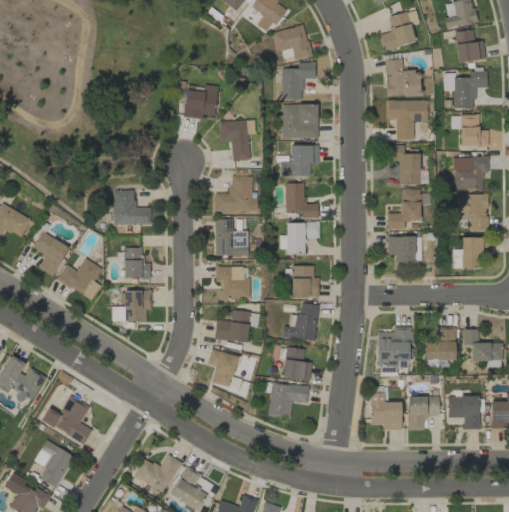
[(222,0),(236,11),(244,0),(222,0)]
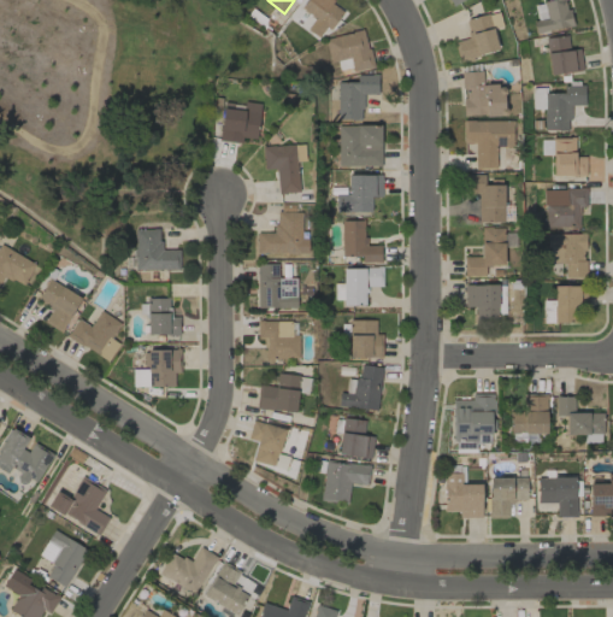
[(335,0),(308,0),(304,9),(317,18),(310,30),(322,37),(328,28),(332,31),(346,11),(334,4),(335,0)]
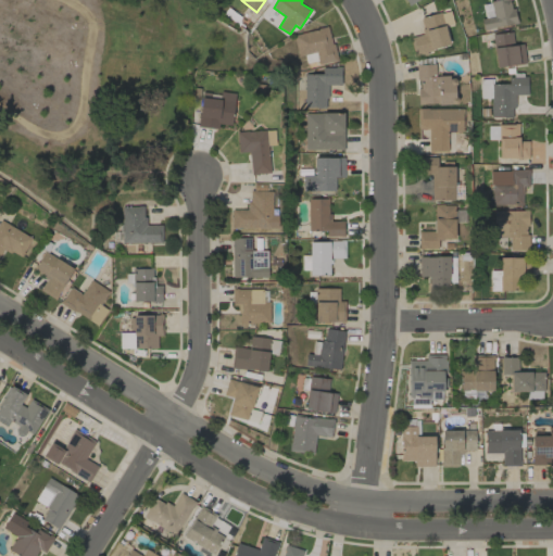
[(495,0),(495,1),(485,3),(487,20),(484,20),(486,29),(518,23),(514,0),(495,0)]
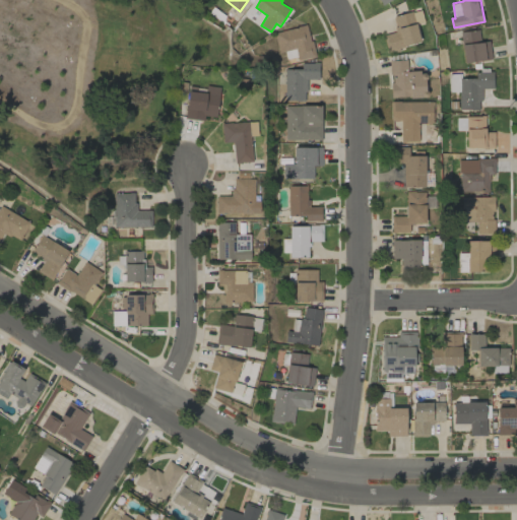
[(394,16),(398,31),(386,35),(389,50),(422,43),(413,11),(394,16)]
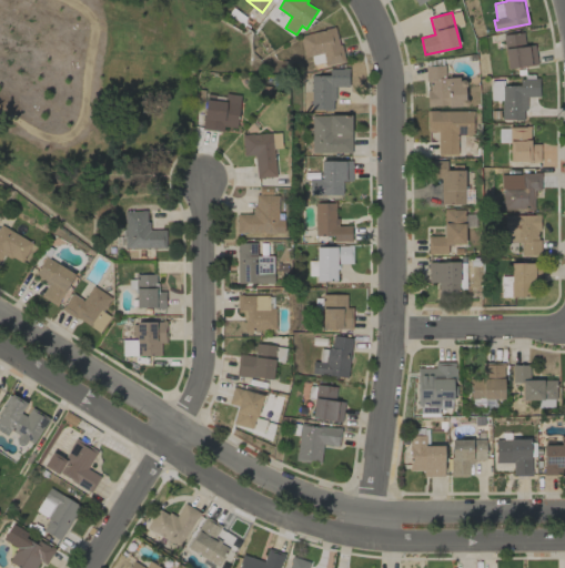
[(306,58),(314,56),(315,67),(344,61),(339,28),(302,36),(306,58)]
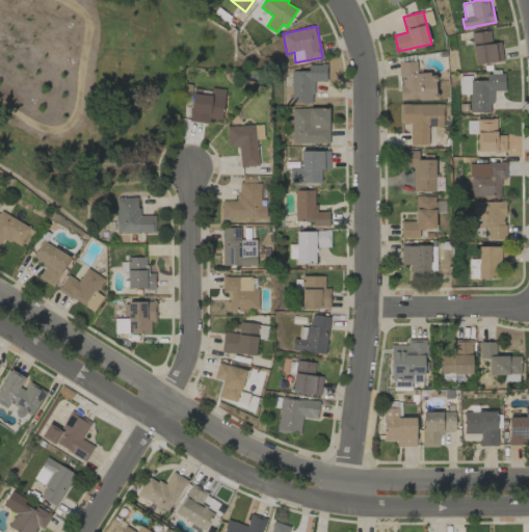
[(502,42),(493,43),(492,30),(473,32),(476,63),(504,61),(502,42)]
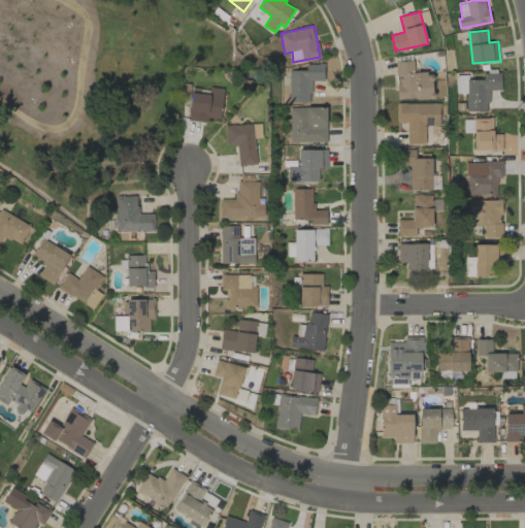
[(415,61),(397,61),(398,99),(432,98),(431,71),(415,72),(415,61)]
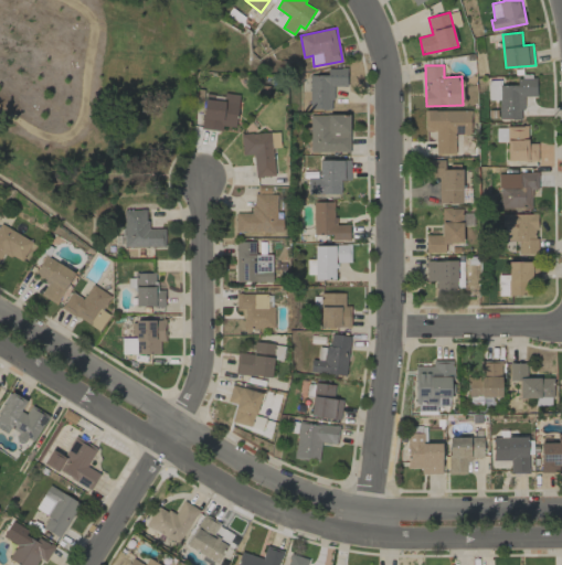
[(313,109),(335,109),(335,86),(349,85),(349,68),(329,68),(329,75),(311,75),(313,109)]
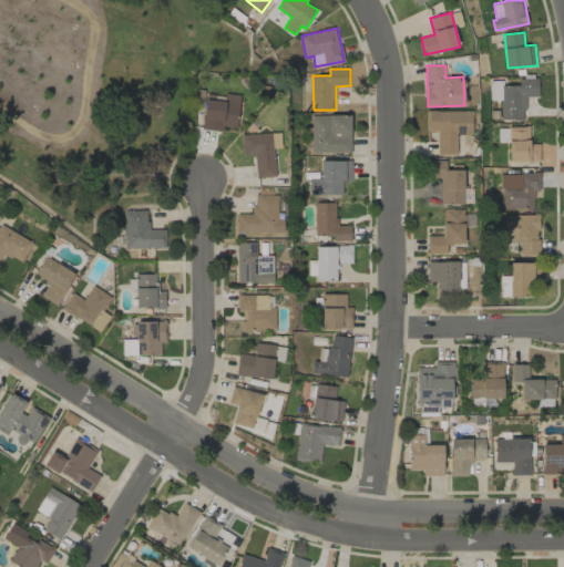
[(503,120),(526,120),(526,96),(540,96),(540,79),(521,79),(521,85),(504,85),(504,81),(493,81),(493,100),(503,100),(503,120)]
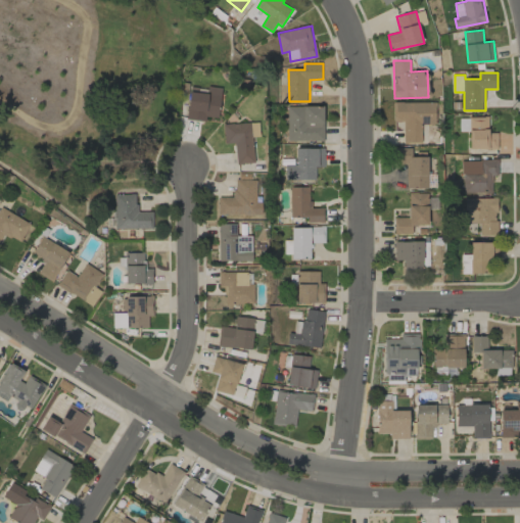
[(188,120),(207,121),(207,116),(220,117),(223,87),(208,86),(208,89),(191,87),(188,120)]
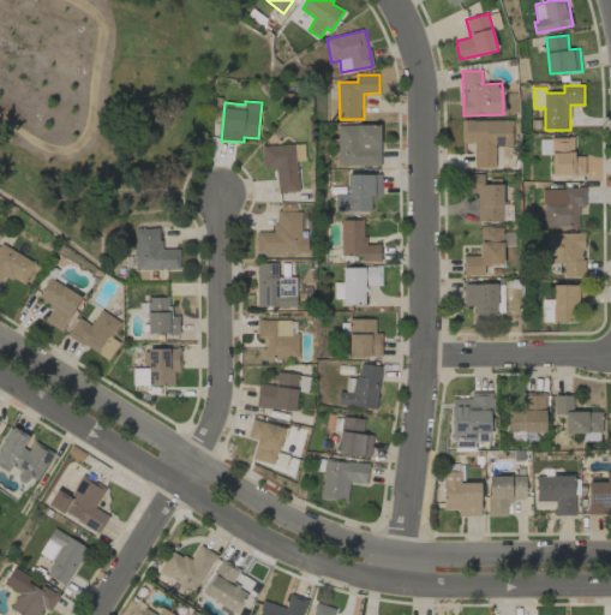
[(514,121),(465,120),(465,143),(475,143),(475,167),(497,167),(497,145),(513,145),(514,121)]
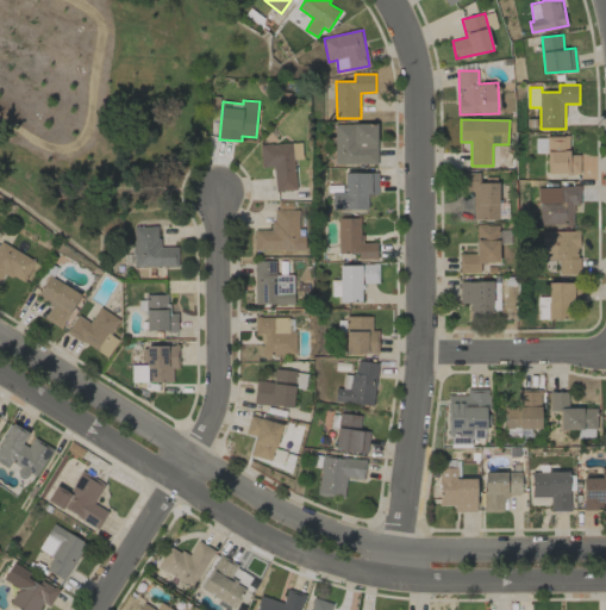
[(337,165),(380,163),(379,123),(336,124),(337,165)]
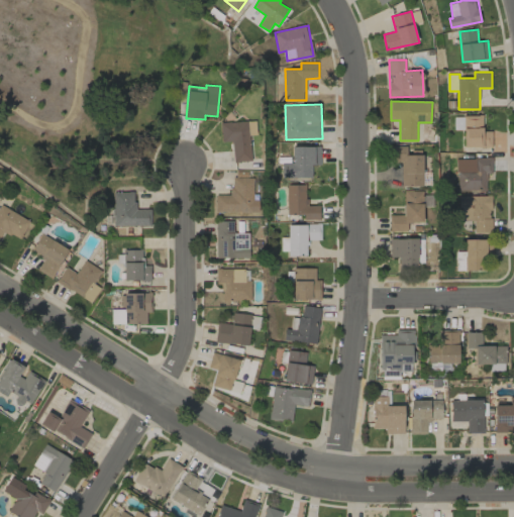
[(494,146),(494,131),(484,131),(484,115),(455,116),(455,129),(466,129),(466,147),(494,146)]
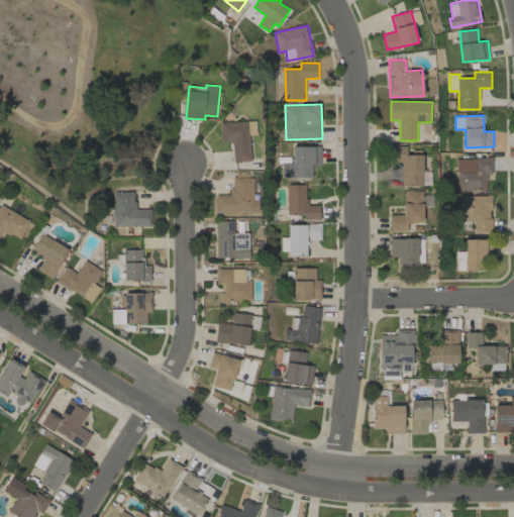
[(223,142),(233,141),(234,162),(254,161),(252,132),(258,132),(258,121),(222,122),(223,142)]
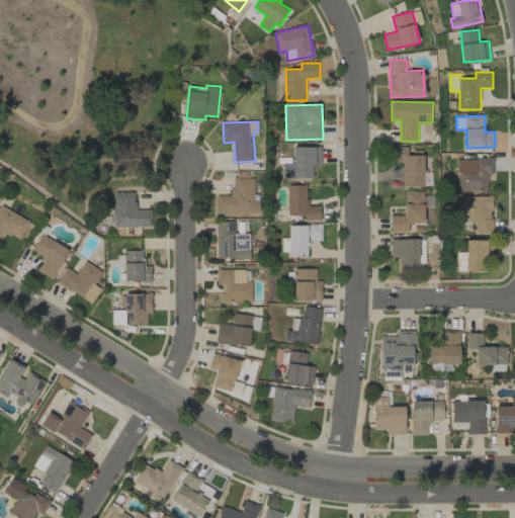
[(425,186),(425,150),(411,151),(411,146),(393,147),(393,163),(404,163),(404,186),(425,186)]
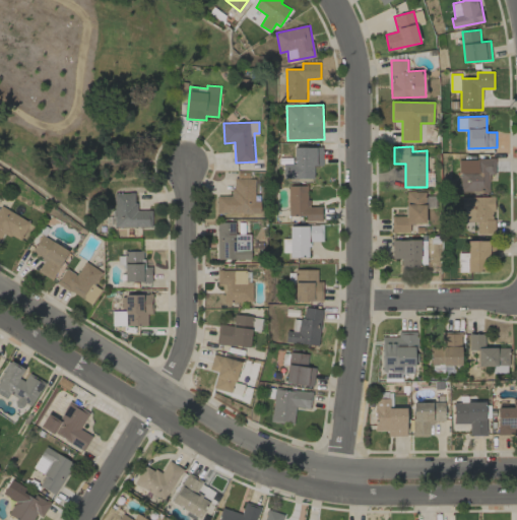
[(323,147),(296,147),(296,164),(285,164),(285,179),(314,179),(314,166),(323,166),(323,147)]
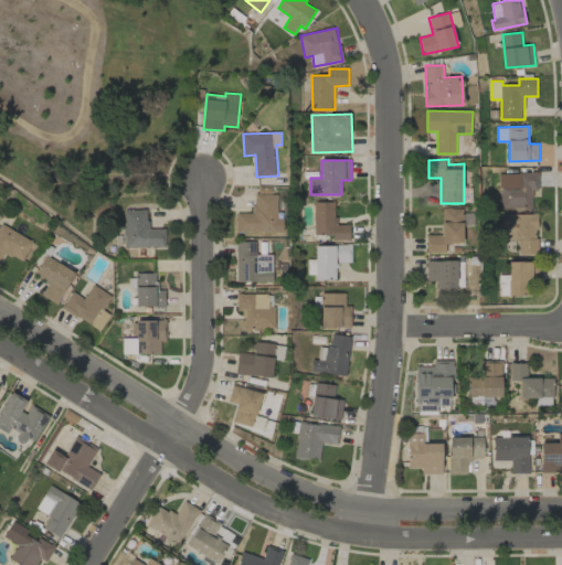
[(502,208),(534,208),(534,189),(540,189),(539,172),(501,173),(502,208)]
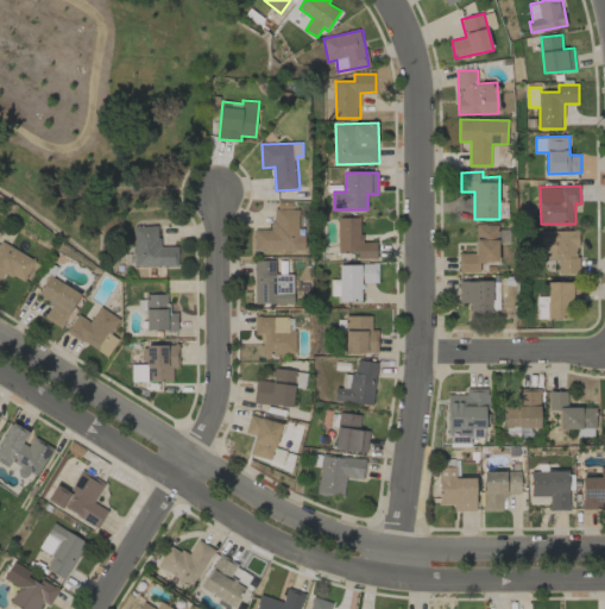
[(256,228),(256,250),(306,251),(307,236),(300,234),(301,209),(275,208),(273,230),(256,228)]
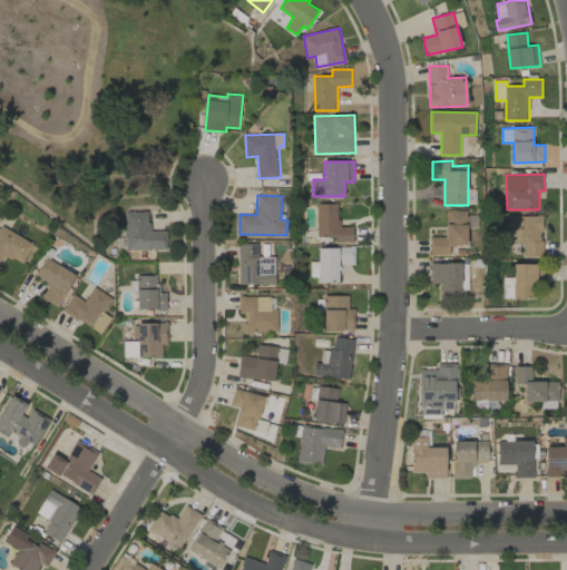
[(336,242),(354,242),(354,226),(340,226),(339,204),(318,204),(319,236),(336,236),(336,242)]
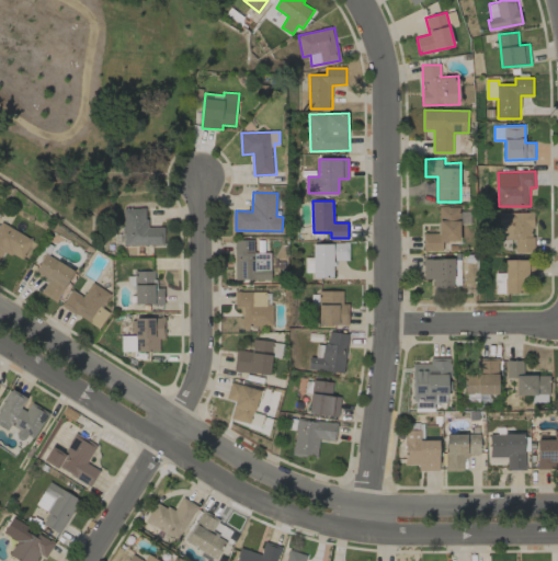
[(425,251),(444,251),(444,241),(462,241),(462,207),(440,207),(441,232),(425,232),(425,251)]
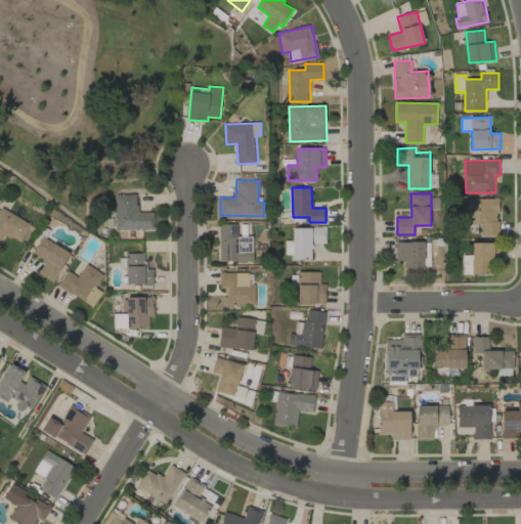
[(155,229),(156,212),(138,212),(138,194),(117,194),(117,228),(155,229)]
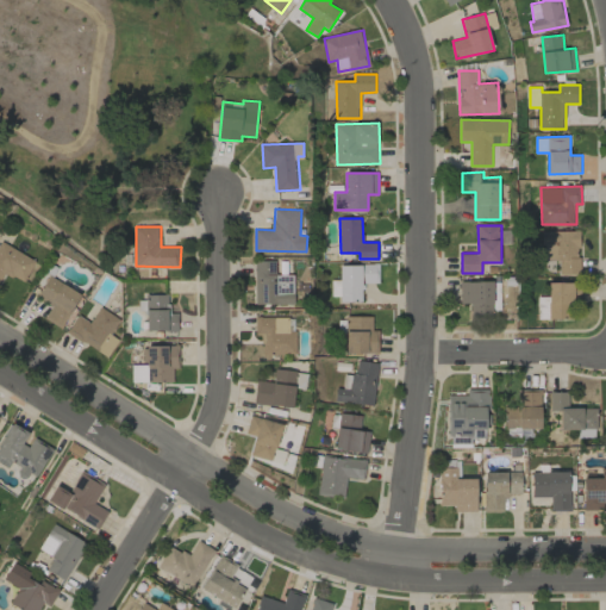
[(544,260),(561,261),(561,274),(580,274),(581,231),(545,230),(544,260)]
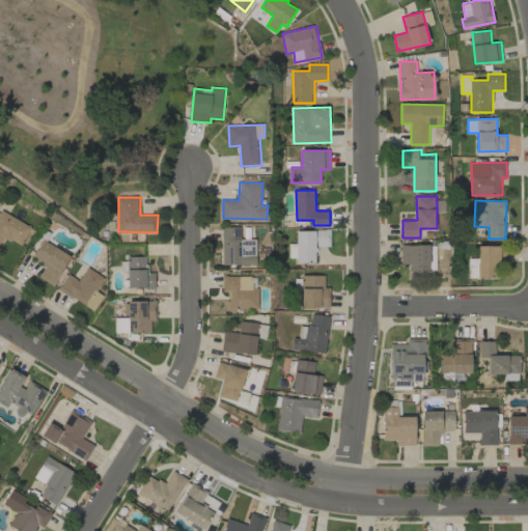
[(32,228),(3,210),(0,214),(0,246),(6,236),(22,246),(32,228)]
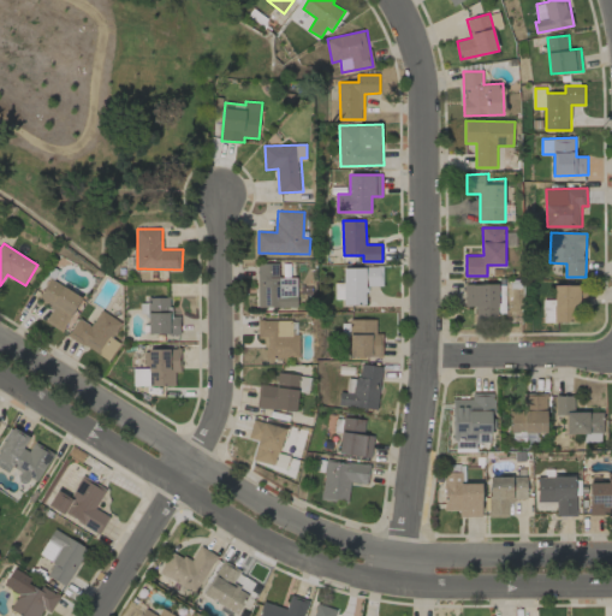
[(260,308),(298,307),(297,277),(280,277),(280,264),(259,264),(260,308)]
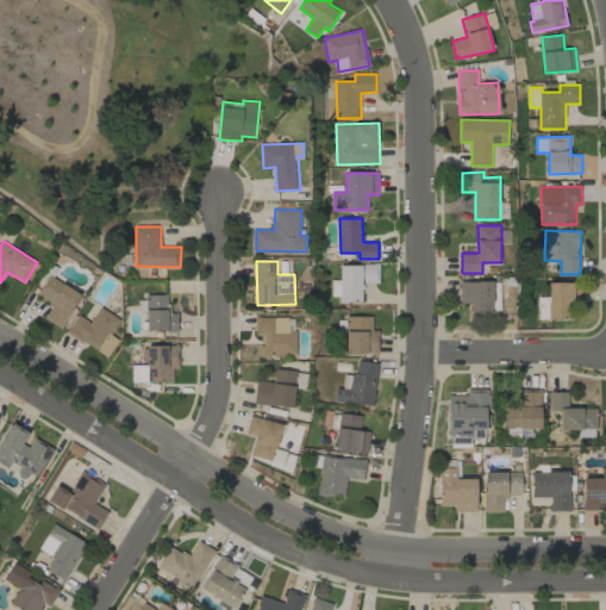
[(341,265),(342,280),(332,280),(333,300),(364,300),(364,284),(380,282),(380,265),(341,265)]
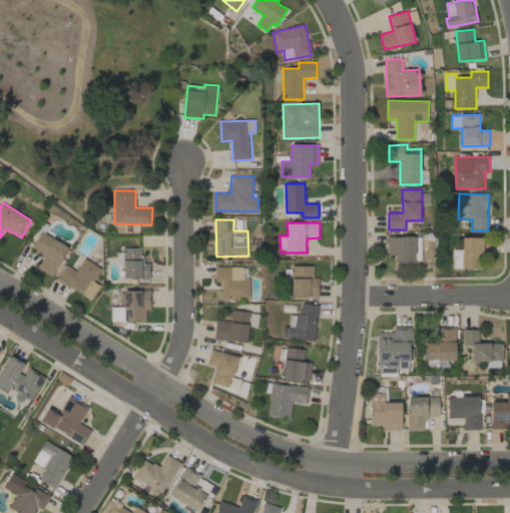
[(45,257),(39,269),(54,276),(69,245),(41,232),(33,250),(45,257)]
